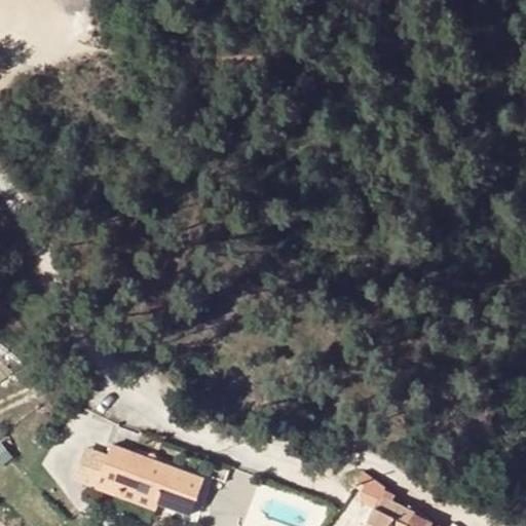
[(161,492),(158,500),(191,512),(203,477),(112,443),(108,454),(97,485),(117,492),(122,478),(161,492)]
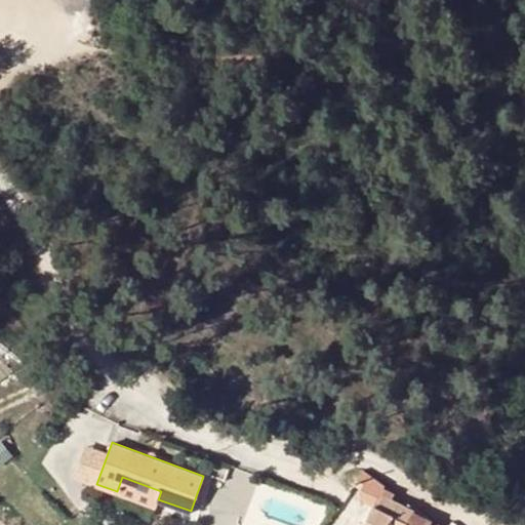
[(89,482),(96,484),(108,453),(88,446),(81,469),(79,475),(78,477),(80,478),(89,482)]
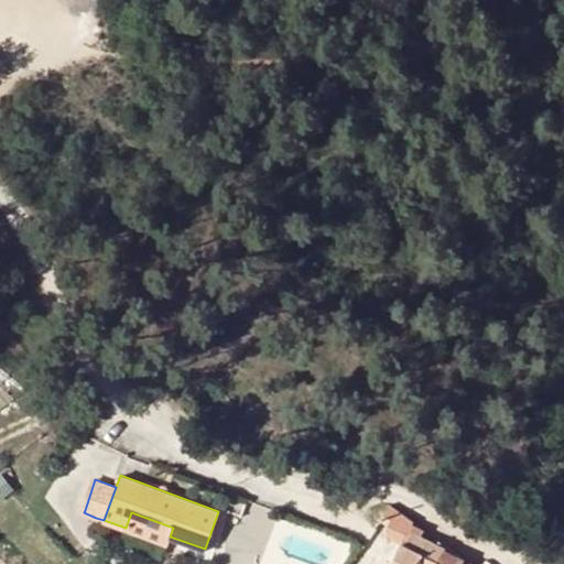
[(131,512),(126,528),(136,531),(167,543),(170,537),(173,528),(131,512)]
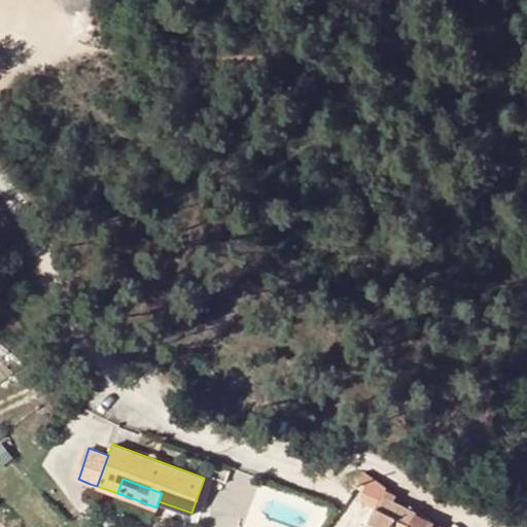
[(406,526),(402,525),(410,511),(411,508),(393,500),(395,494),(384,489),(378,501),(364,526),(406,526)]
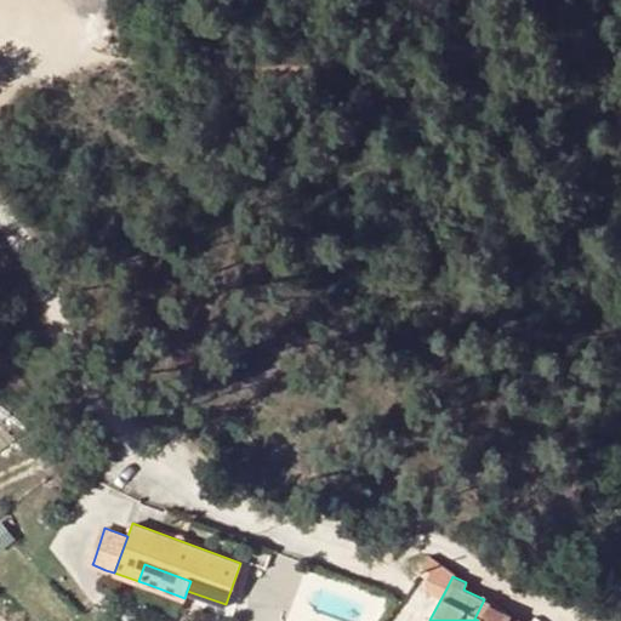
[(474,619),(478,620),(501,620),(506,614),(483,602),(474,619)]
